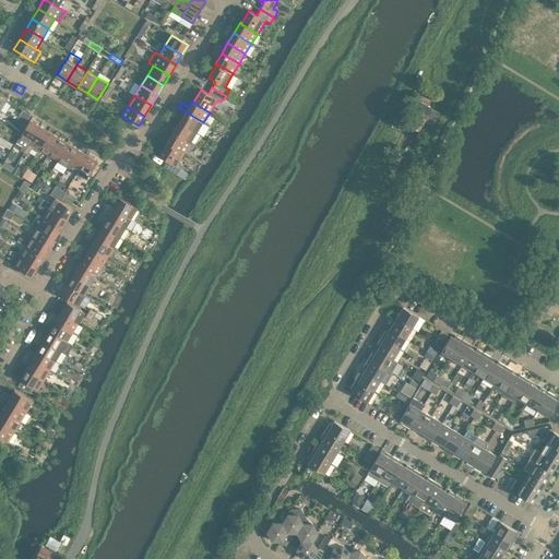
[(175,111),(182,117),(180,121),(198,132),(203,122),(178,107),(175,111)]
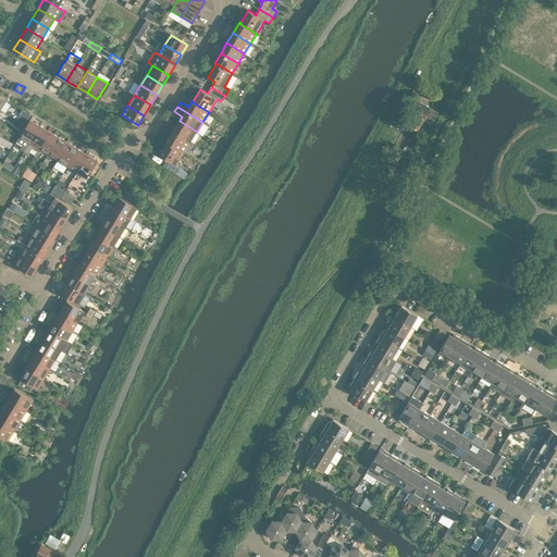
[(23,110),(16,119),(24,123),(29,114),(23,110)]
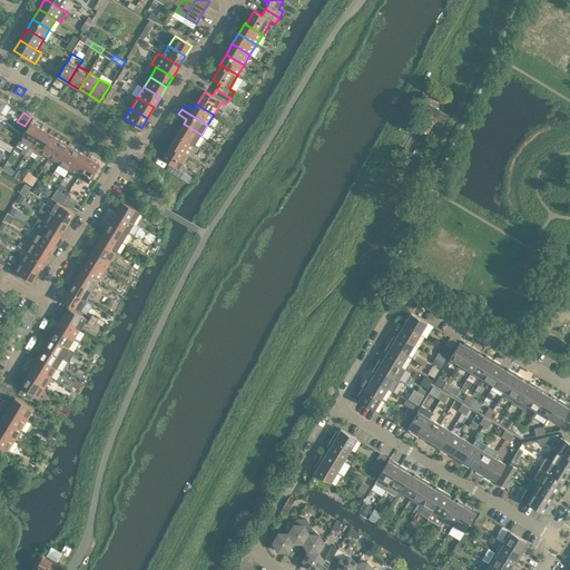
[(31,123),(17,145),(23,149),(21,153),(25,155),(29,149),(41,128),(31,123)]
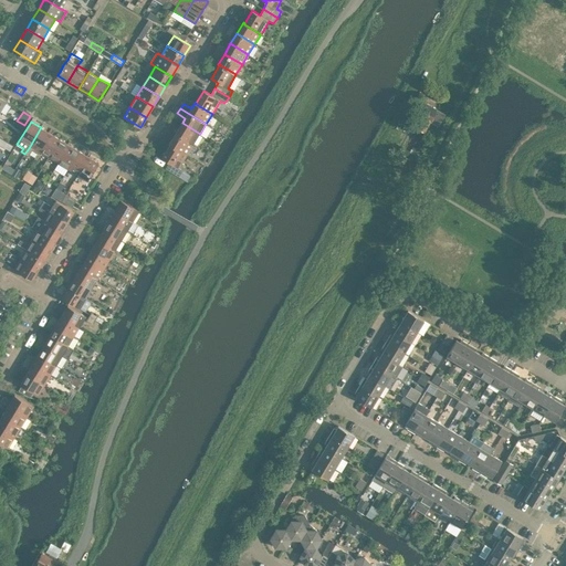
[(200,134),(182,123),(176,134),(194,144),(200,134)]
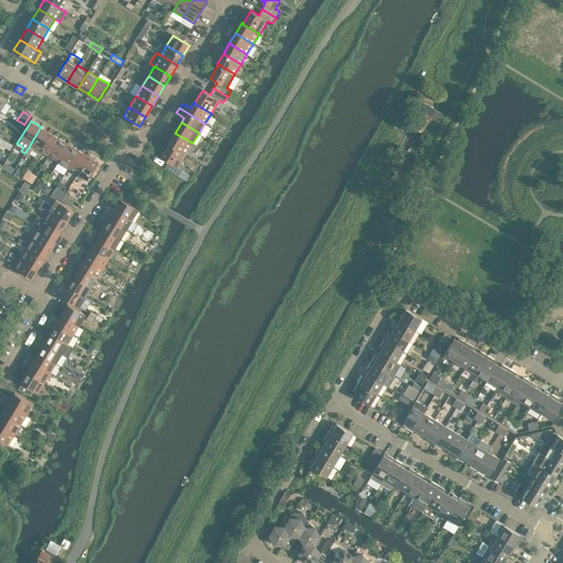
[(29,155),(32,150),(37,153),(40,151),(51,133),(41,127),(29,147),(24,153),(29,155)]
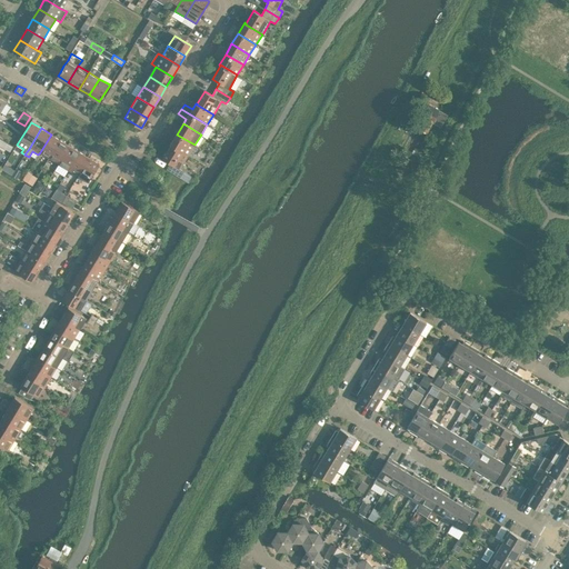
[(49,158),(60,140),(51,135),(40,152),(49,158)]
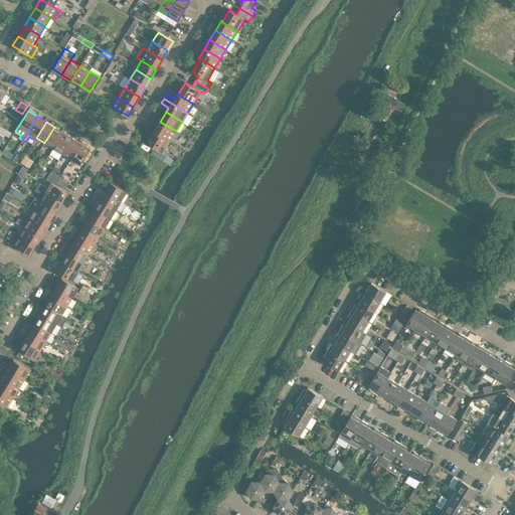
[(154,131),(155,132),(155,131),(170,141),(176,131),(160,122),(154,131)]
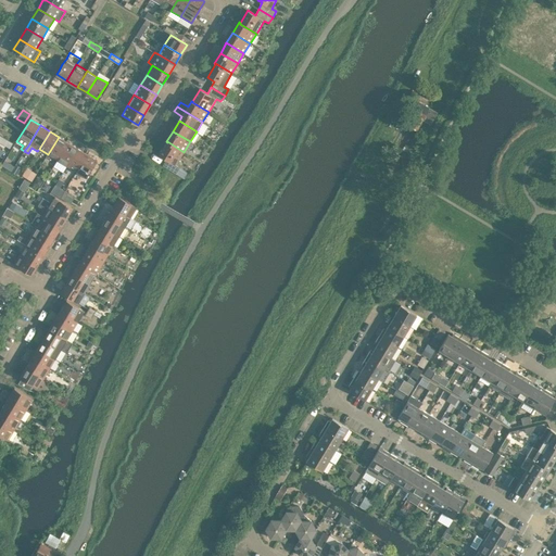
[(414,151),(420,138),(411,133),(404,147),(414,151)]
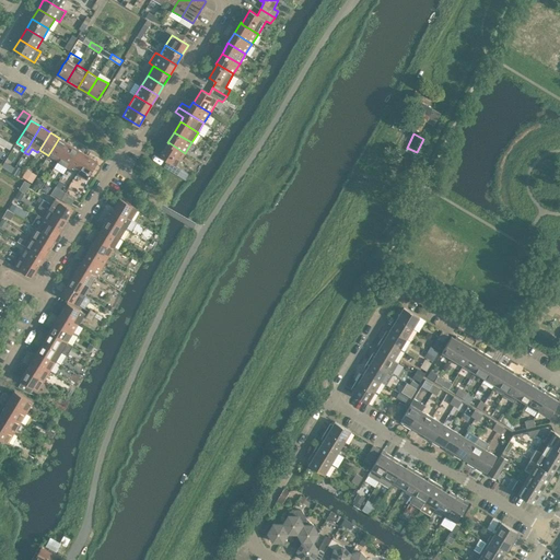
[(58,161),(69,143),(59,138),(48,155),(58,161)]
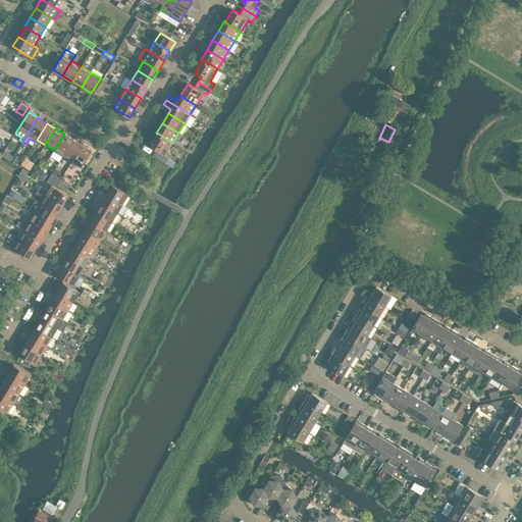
[(169,157),(165,155),(172,143),(157,133),(157,134),(150,146),(156,150),(153,155),(158,158),(166,163),(169,157)]
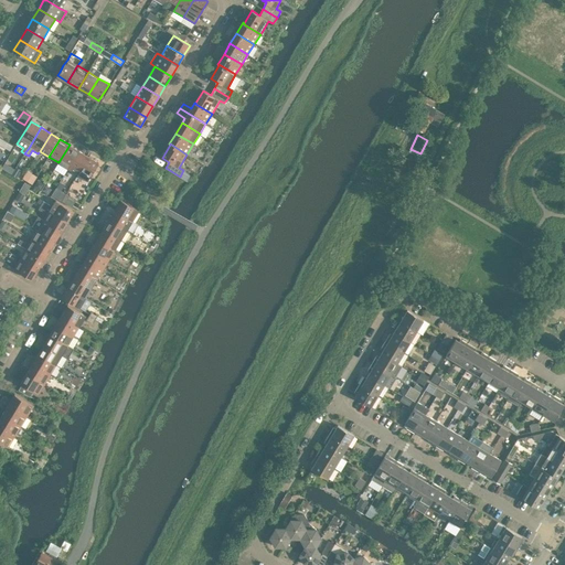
[(68,169),(80,150),(70,145),(59,162),(68,169)]
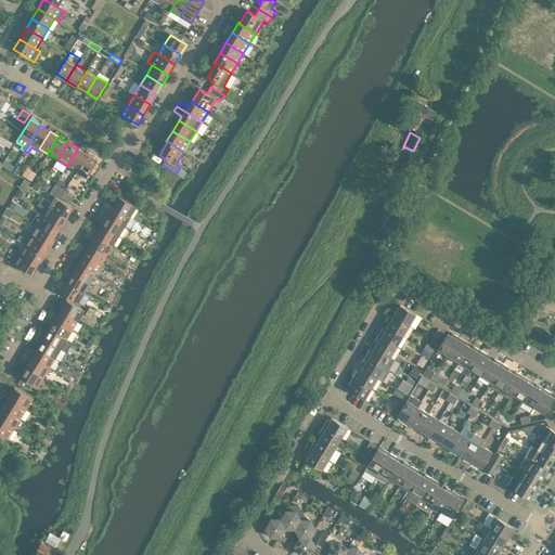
[(76,171),(87,154),(78,147),(67,166),(76,171)]
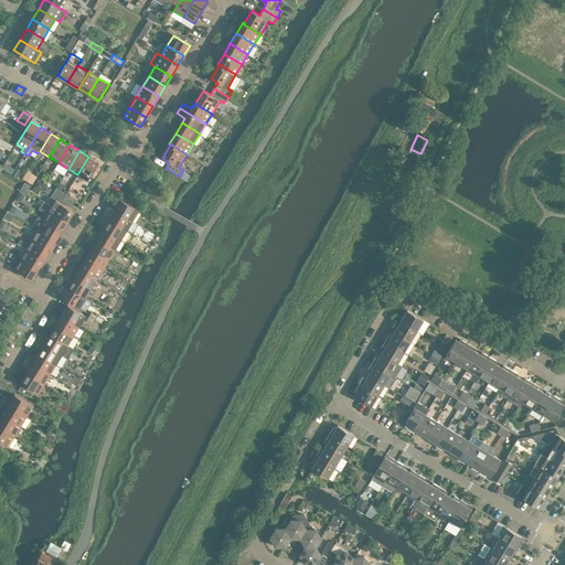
[(88,181),(99,162),(88,157),(77,174),(88,181)]
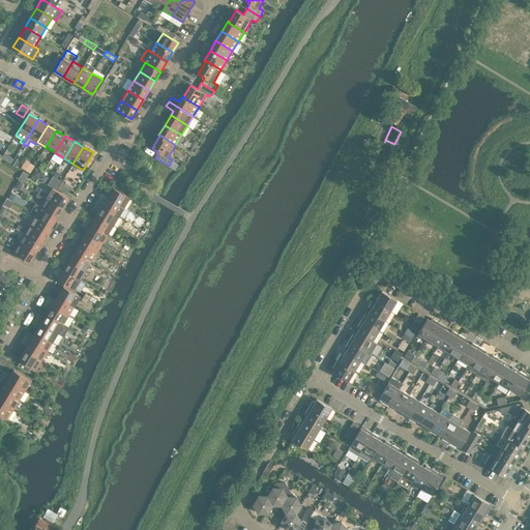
[(35,165),(26,159),(22,167),(31,172),(35,165)]
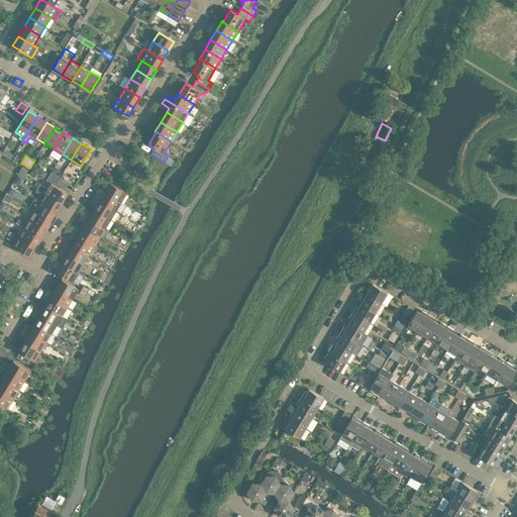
[(37,173),(40,168),(35,164),(31,170),(37,173)]
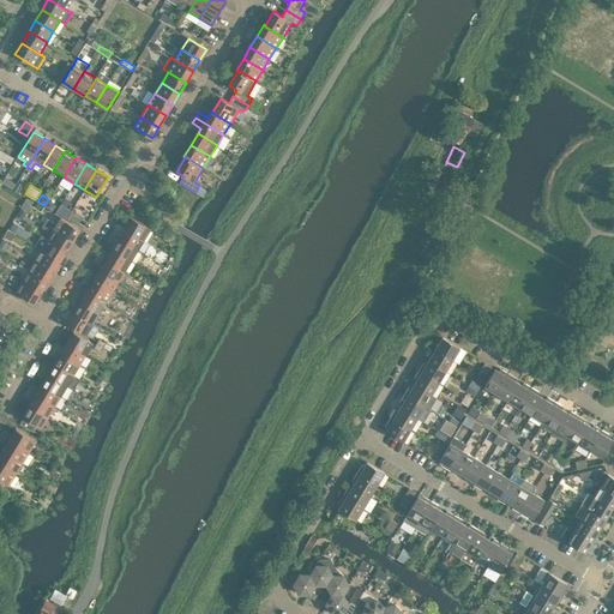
[(28,198),(22,208),(26,211),(32,200),(28,198)]
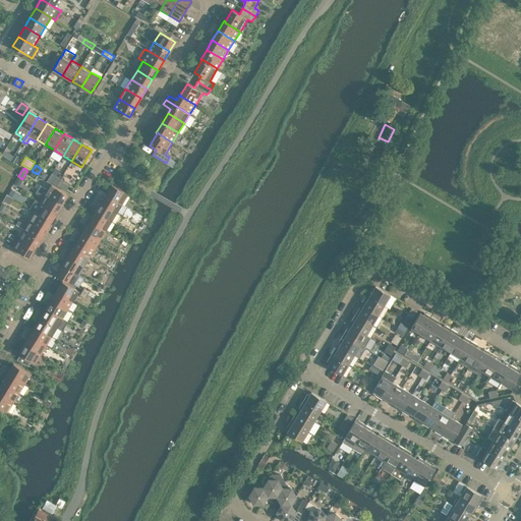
[(17,176),(14,183),(18,185),(22,179),(17,176)]
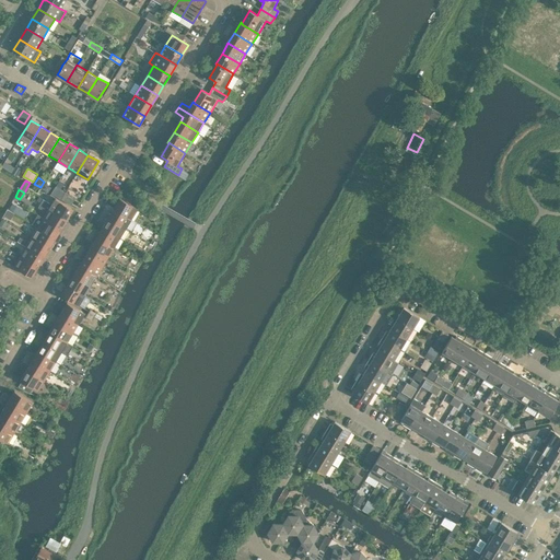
[(61,199),(71,206),(74,199),(65,193),(61,199)]
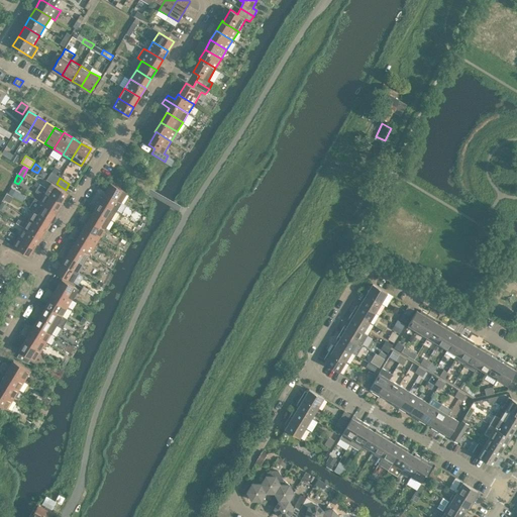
[(68,193),(52,183),(45,192),(62,202),(68,193)]
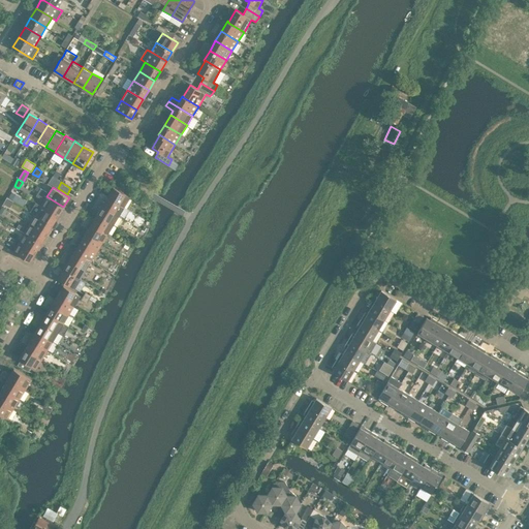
[(131,197),(114,187),(107,196),(125,207),(124,207),(132,212),(134,208),(131,206),(131,197)]
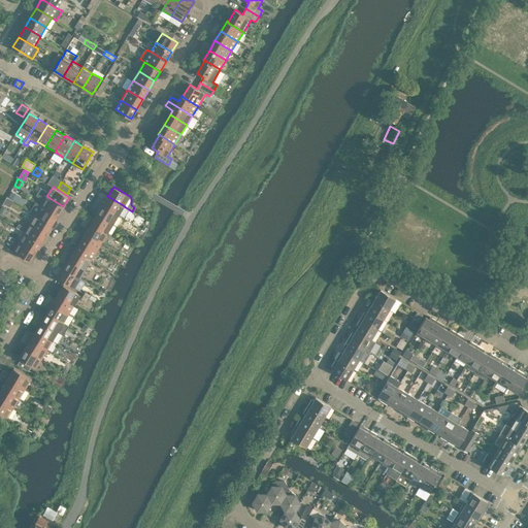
[(11,192),(8,197),(14,201),(18,196),(11,192)]
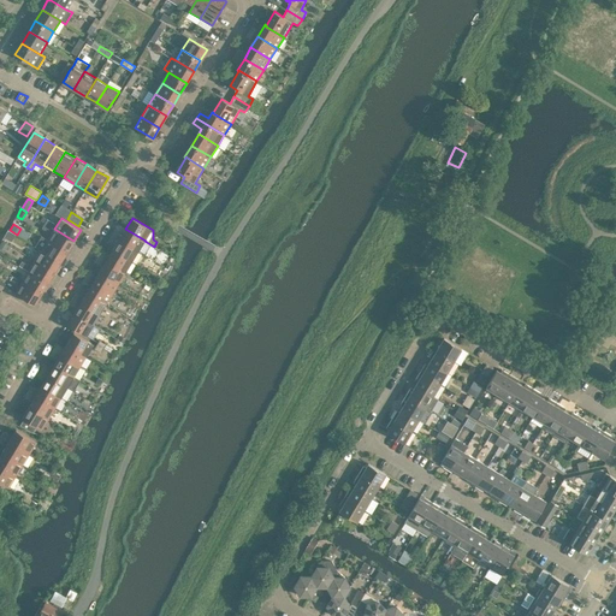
[(42,227),(49,232),(51,235),(48,240),(67,252),(73,241),(54,229),(52,227),(45,224),(42,227)]
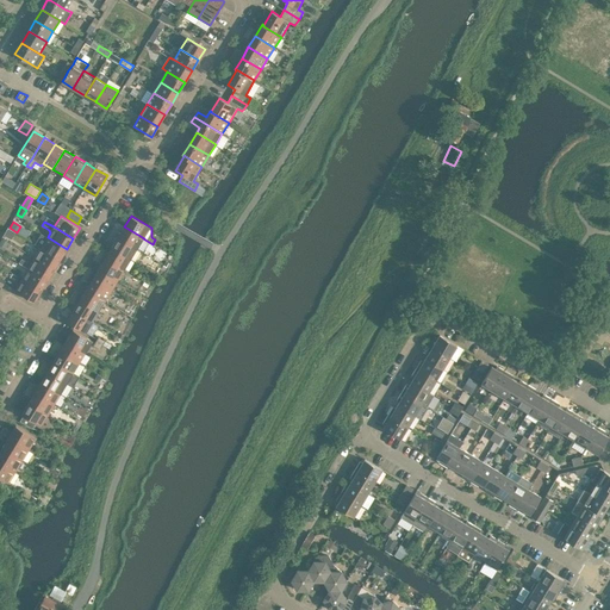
[(122,231),(114,226),(111,232),(137,249),(143,238),(144,238),(124,226),(122,231)]
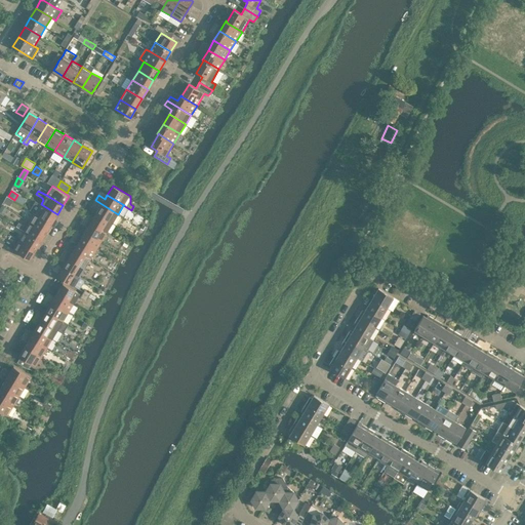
[(7,196),(3,202),(9,206),(13,200),(7,196)]
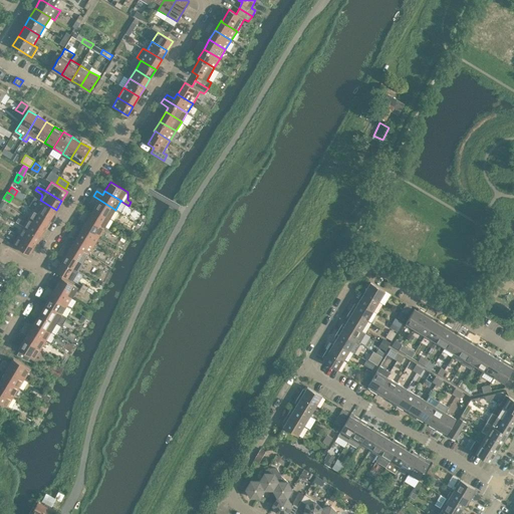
[(90,201),(96,204),(94,208),(110,218),(115,210),(93,196),(90,201)]
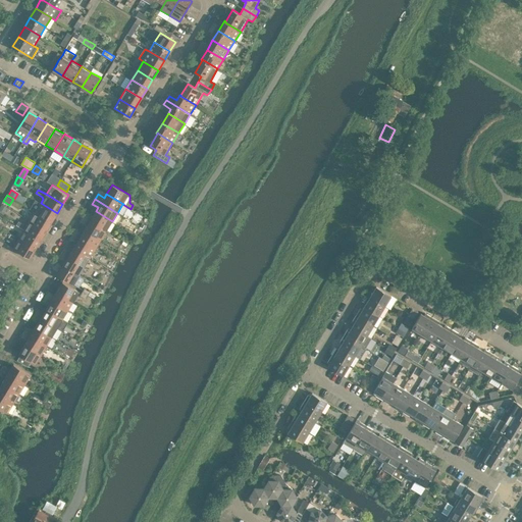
[(35,212),(52,222),(57,213),(41,203),(35,212)]
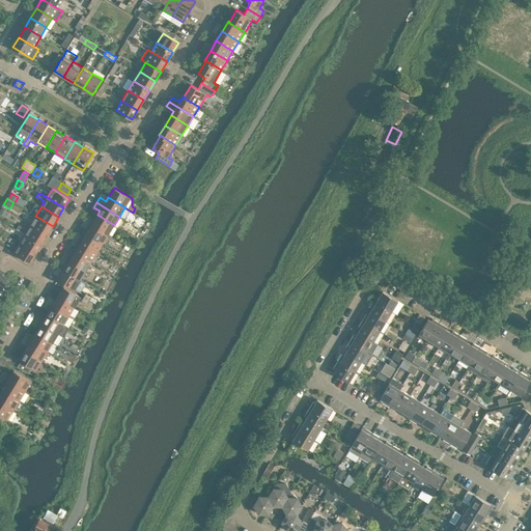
[(94,219),(88,215),(85,220),(109,234),(114,225),(98,215),(94,219)]
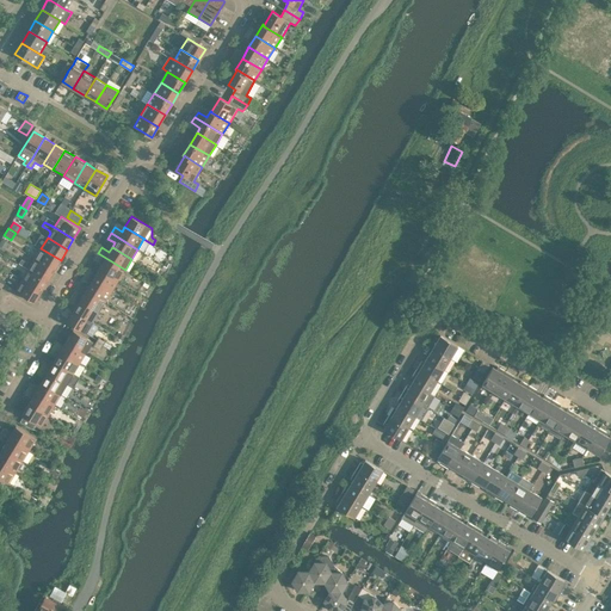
[(35,258),(54,270),(61,260),(41,248),(35,258)]
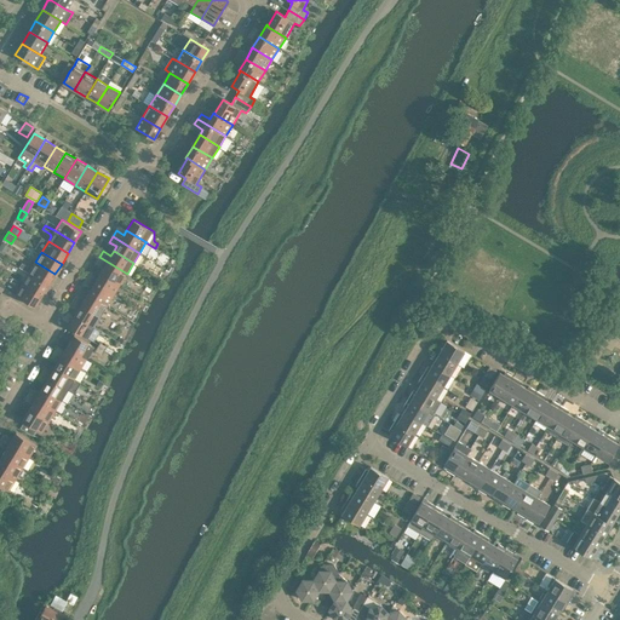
[(96,263),(103,268),(101,273),(120,285),(127,274),(99,257),(96,263)]
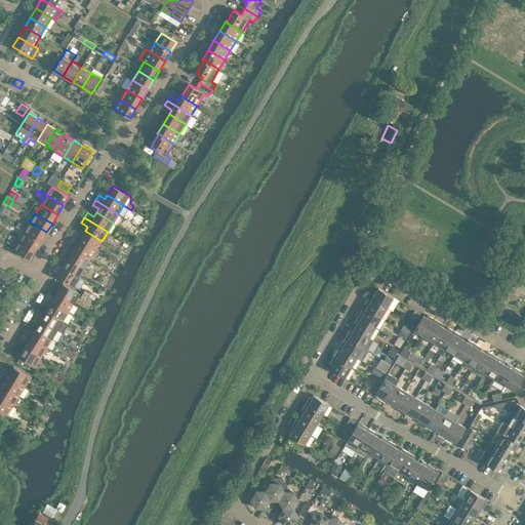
[(27,228),(18,223),(16,226),(25,231),(41,241),(46,232),(30,221),(27,228)]
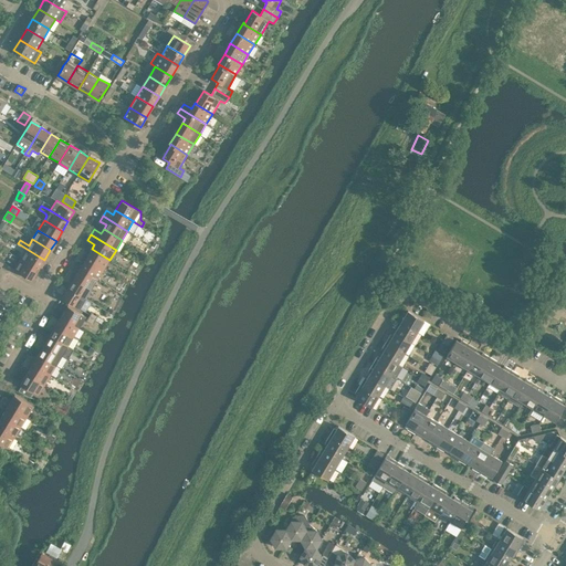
[(20,259),(39,270),(44,260),(27,249),(20,259)]
